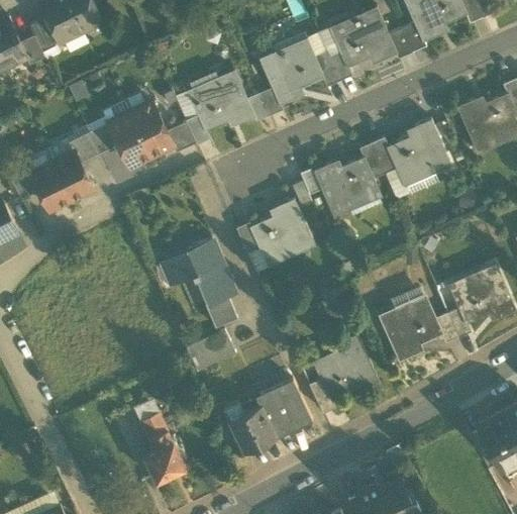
[(43,0),(39,2),(59,39),(81,28),(83,31),(102,22),(90,0),(43,0)]
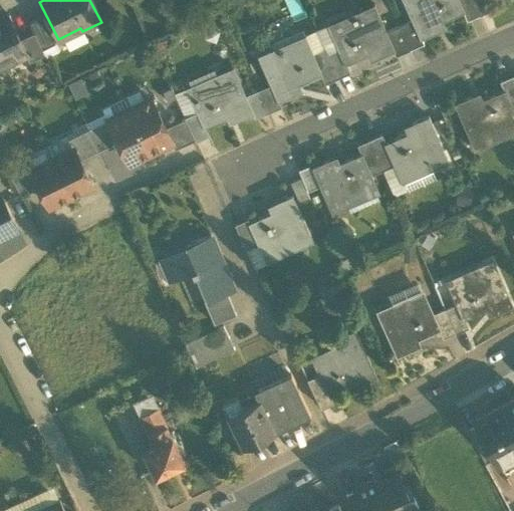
[(402,0),(412,22),(420,41),(422,40),(437,33),(434,26),(463,13),(464,13),(458,0),(402,0)]
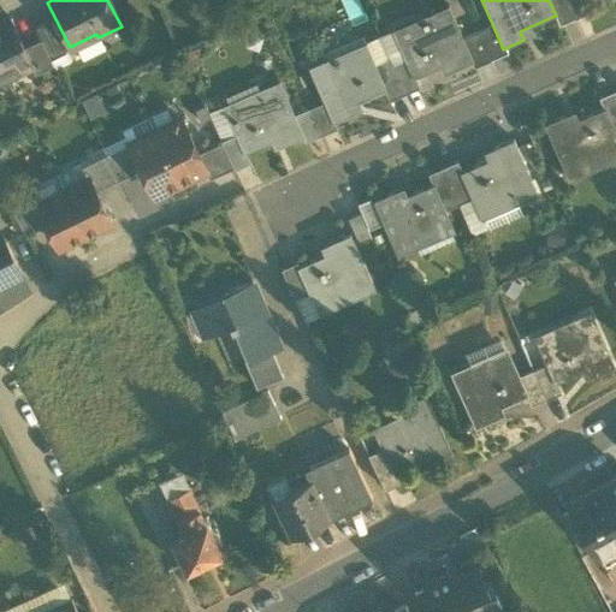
[(560,28),(574,22),(563,0),(549,0),(556,16),(555,16),(560,28)]
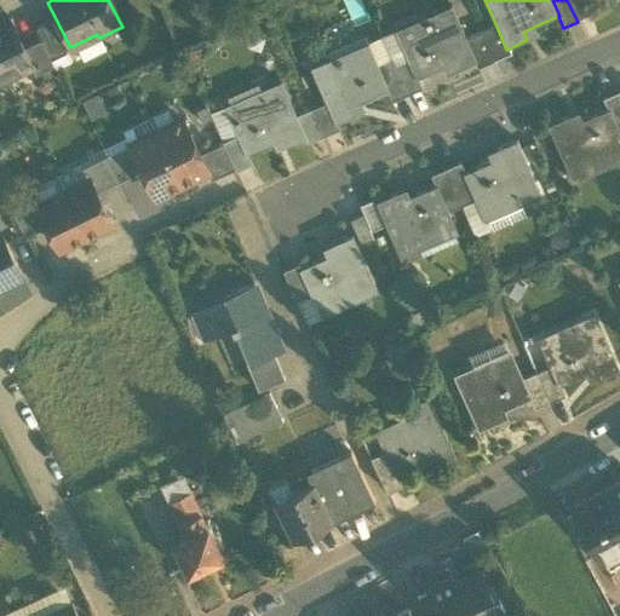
[(584,0),(567,0),(578,22),(592,15),(589,4),(586,5),(584,0)]
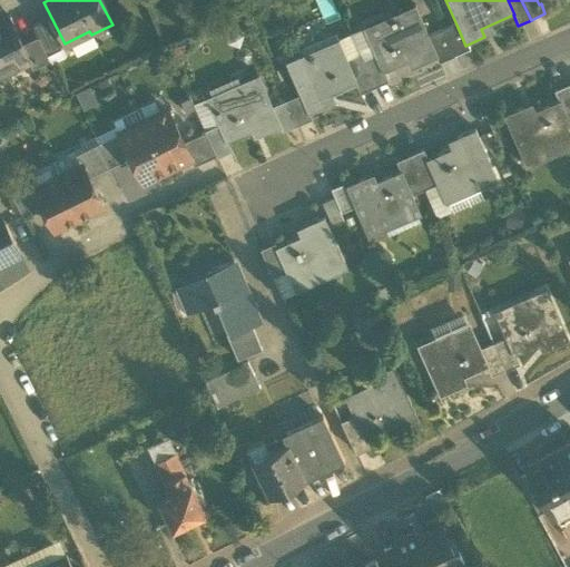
[(374,57),(382,75),(383,75),(416,60),(419,66),(435,59),(436,58),(428,38),(414,8),(397,16),(401,22),(365,38),(374,57)]
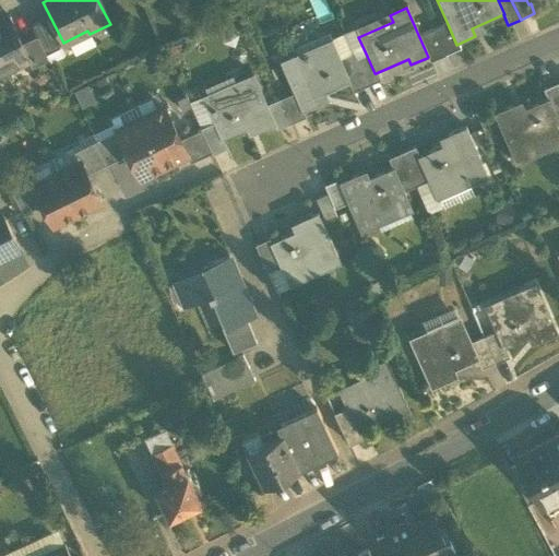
[(355,30),(358,37),(393,22),(390,15),(355,30)]
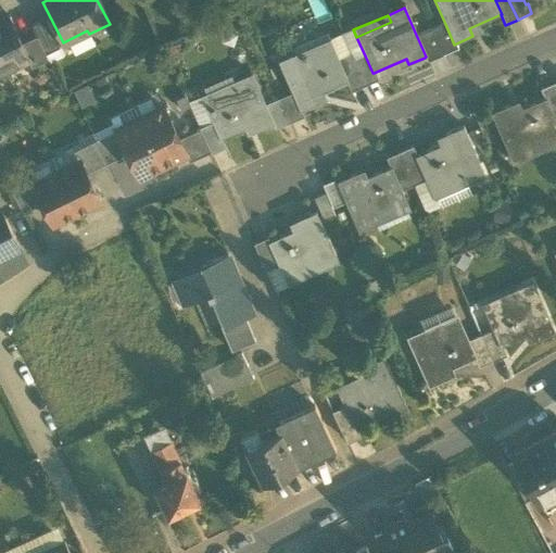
[(8,20),(0,23),(0,63),(4,73),(27,62),(28,62),(21,46),(8,20)]
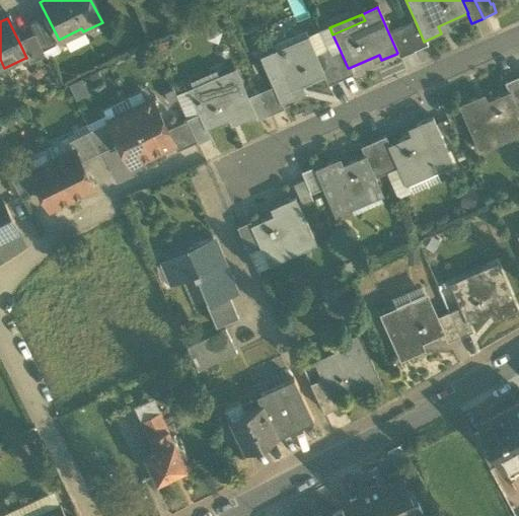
[(28,25),(33,35),(42,53),(55,47),(42,19),(28,25)]
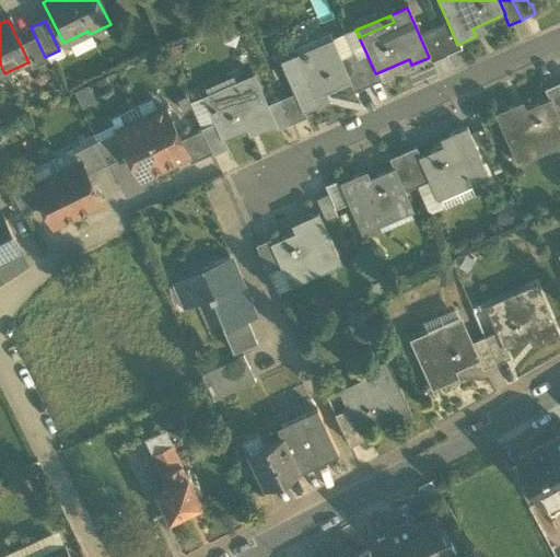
[(448,24),(434,31),(446,58),(462,50),(459,44),(457,45),(448,24)]
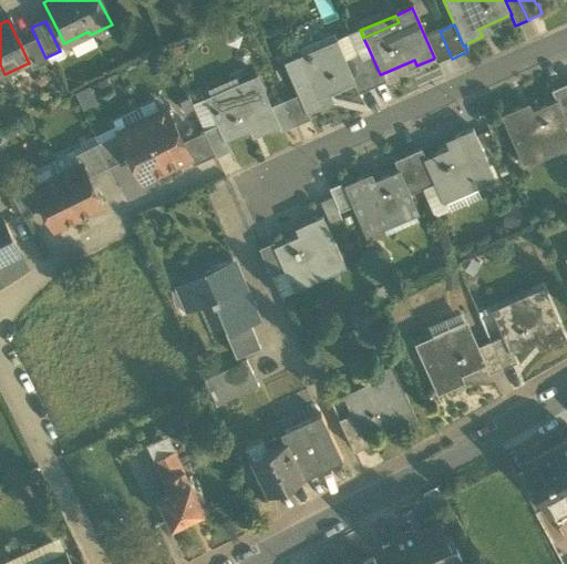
[(363,38),(360,30),(349,36),(357,55),(360,61),(372,57),(363,38)]
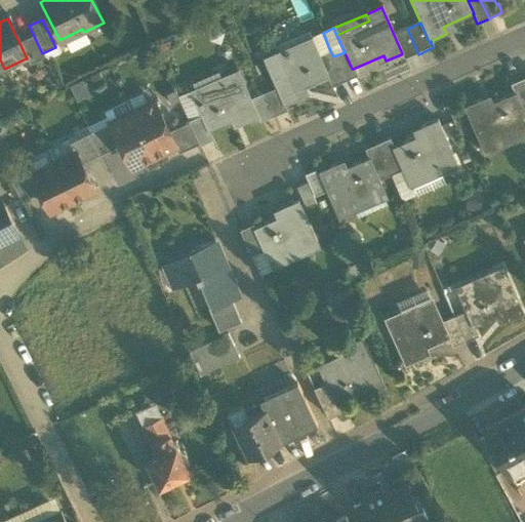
[(404,61),(418,54),(407,29),(394,35),(402,53),(401,54),(404,61)]
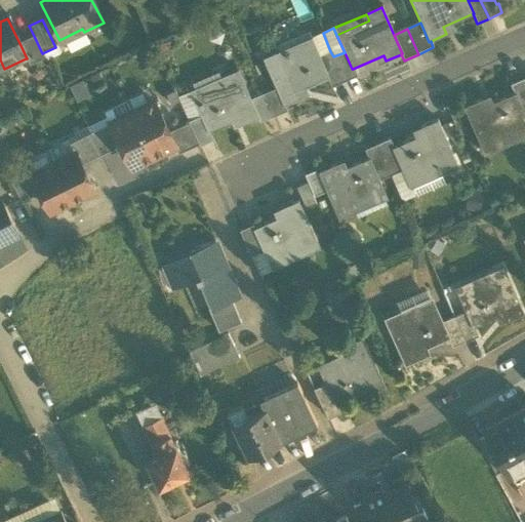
[(276,46),(279,52),(280,51),(283,58),(314,44),(311,38),(309,32),(276,46)]
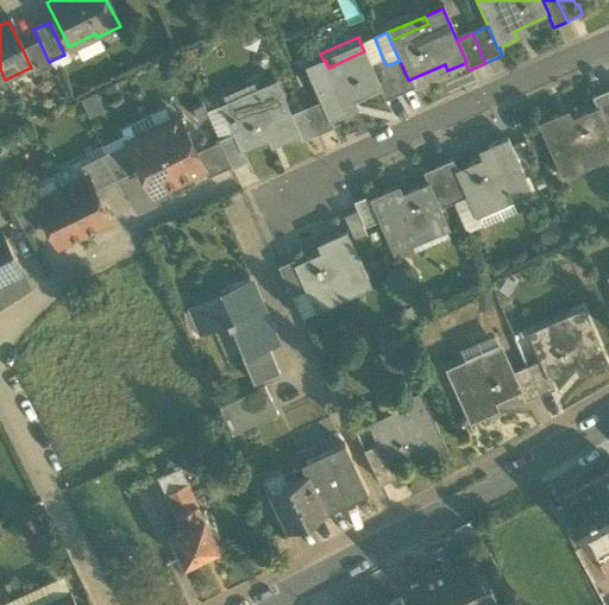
[(375,38),(360,44),(364,51),(370,65),(383,60),(375,38)]
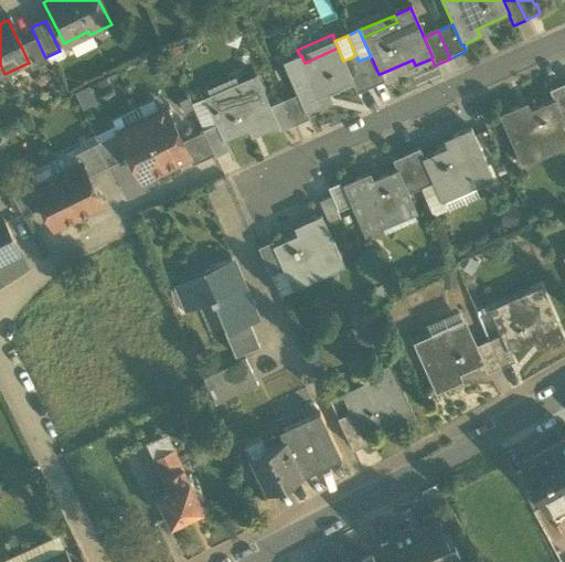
[(49,63),(45,57),(36,39),(21,46),(29,63),(28,63),(31,71),(49,63)]
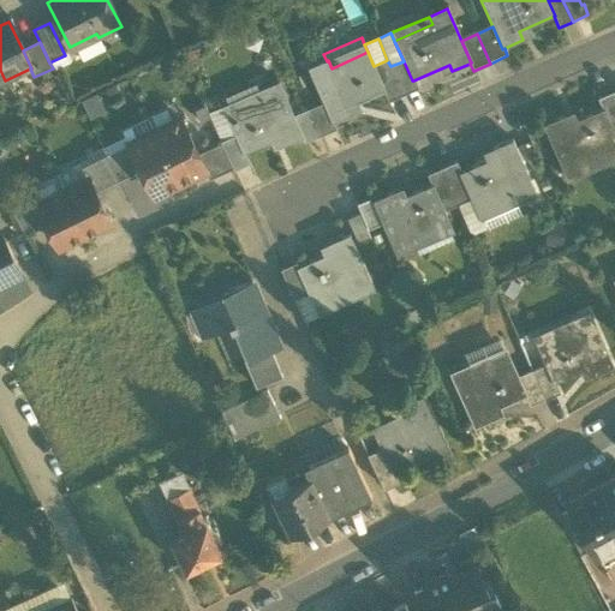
[(323,105),(332,125),(333,124),(352,115),(348,108),(383,93),(386,91),(374,66),(368,52),(332,69),(328,60),(327,61),(308,70),(323,105)]
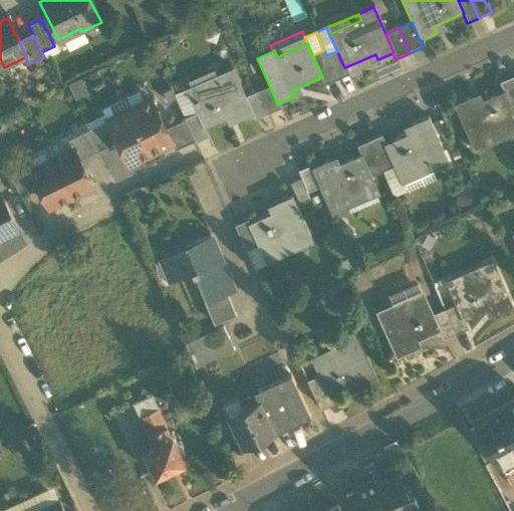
[(324,85),(337,80),(326,55),(323,50),(312,55),(322,76),(320,77),(324,85)]
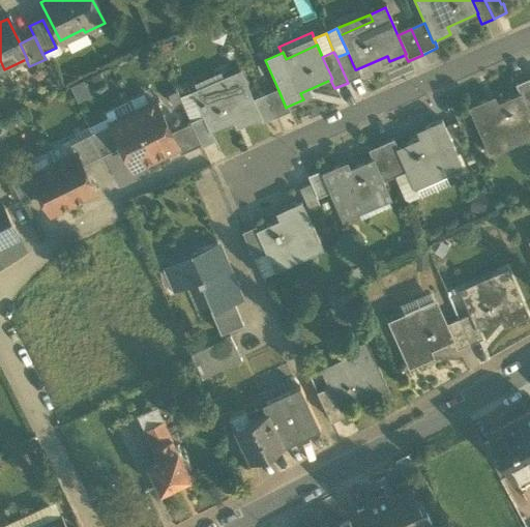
[(348,53),(336,57),(348,83),(360,78),(356,69),(355,69),(348,53)]
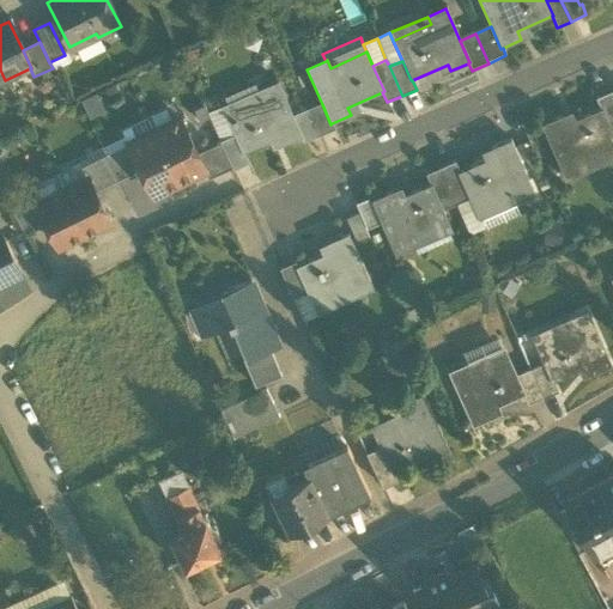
[(278,83),(258,92),(261,99),(231,113),(229,114),(238,134),(235,135),(244,156),(279,140),(281,147),(301,139),(303,138),(293,116),(278,83)]
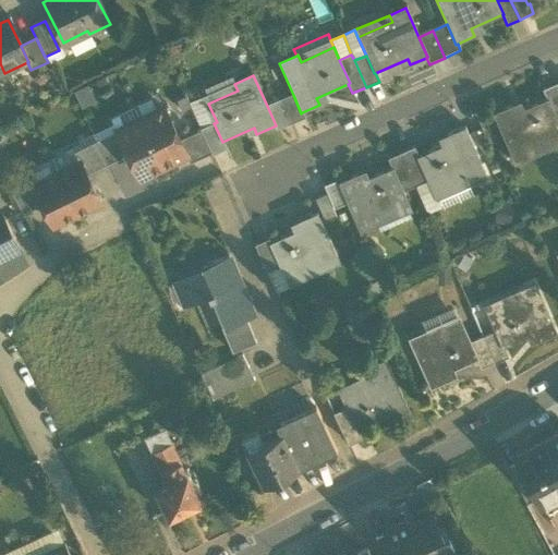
[(205,89),(210,103),(238,91),(234,84),(232,77),(205,89)]
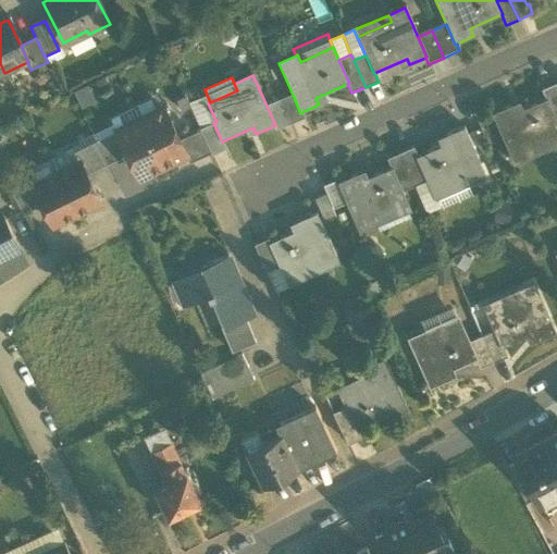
[(556,127),(556,89),(555,85),(541,90),(545,99),(546,99),(556,123),(556,124),(555,125),(556,127)]
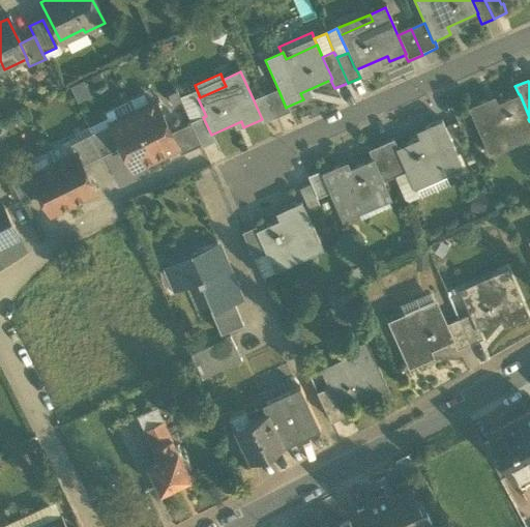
[(278,90),(266,95),(275,118),(290,112),(287,107),(286,108),(278,90)]
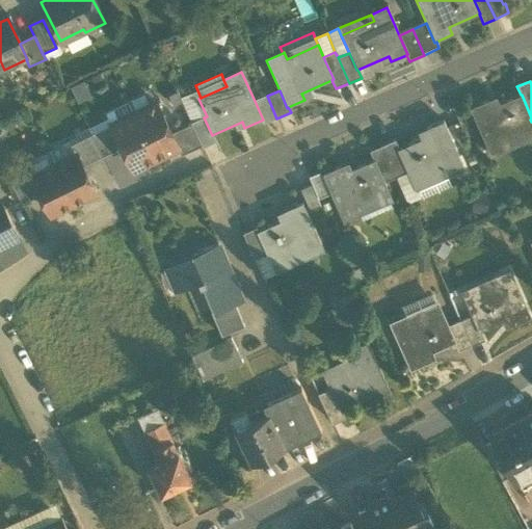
[(470,110),(490,158),(508,150),(505,142),(531,130),(531,123),(531,122),(530,120),(531,118),(531,117),(522,95),(521,95),(489,108),(487,103),(470,110)]
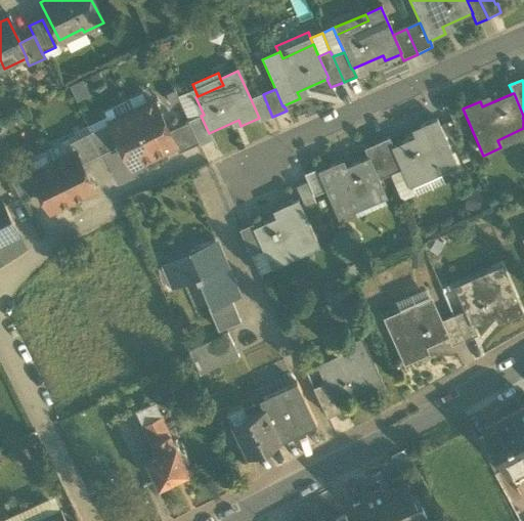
[(259,123),(272,117),(263,94),(251,99),(259,118),(257,119),(259,123)]
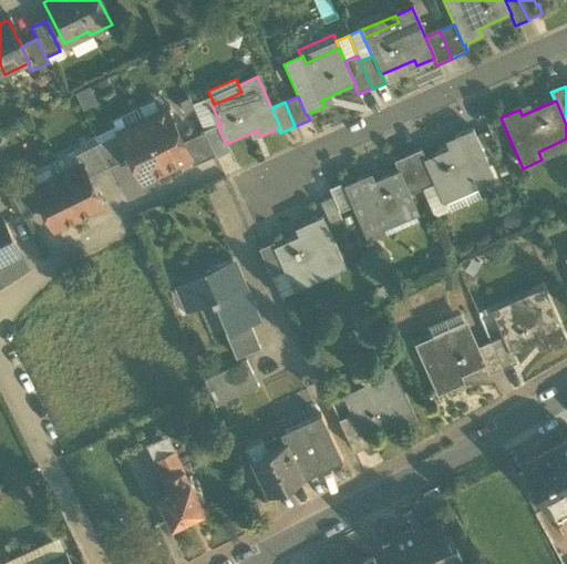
[(166,110),(142,122),(165,170),(177,164),(176,161),(181,157),(182,160),(188,156),(183,143),(166,110)]
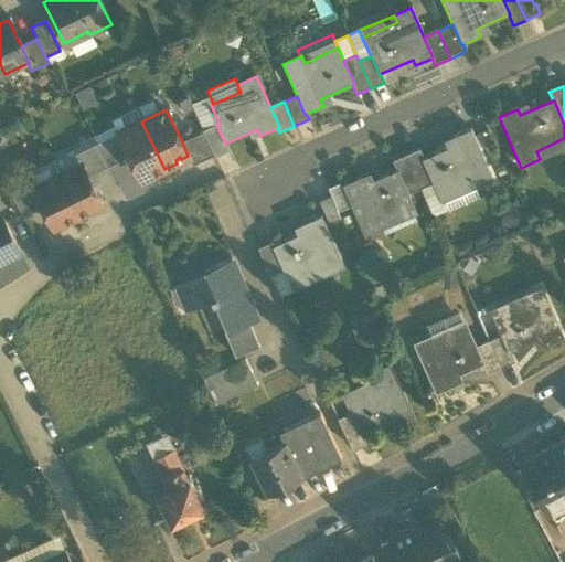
[(153,175),(164,169),(141,122),(118,134),(129,157),(140,179),(147,176),(147,175),(151,171),(153,175)]
